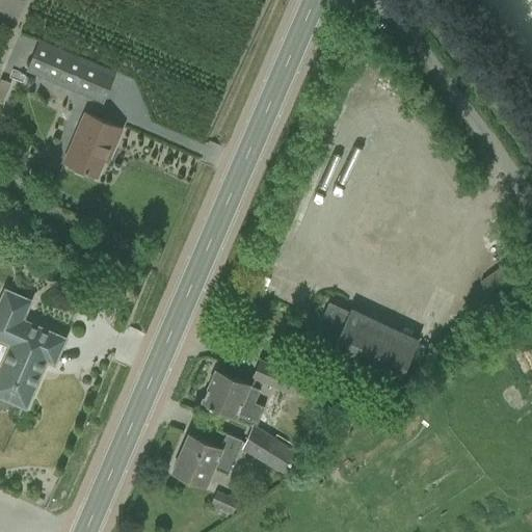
[(26,71),(102,103),(115,72),(40,40),(26,71)]
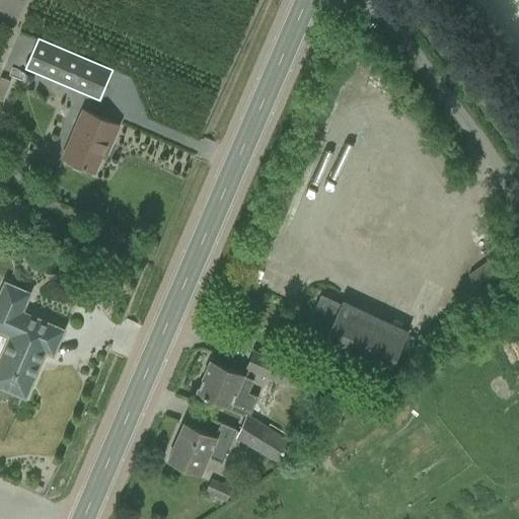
[(0,76),(0,100),(1,101),(9,81),(0,76)]
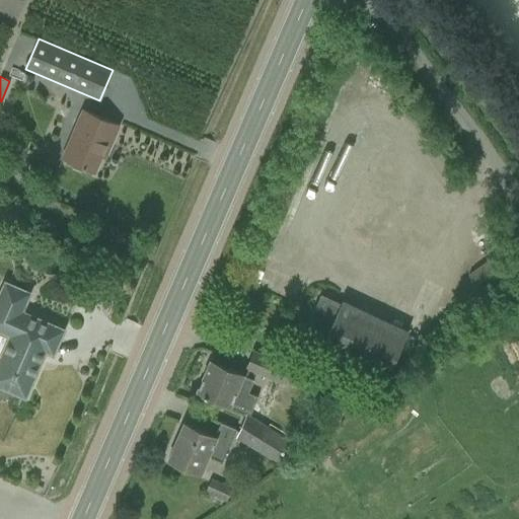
[(119,125),(99,118),(83,110),(62,158),(75,163),(94,171),(107,141),(112,142),(119,125)]
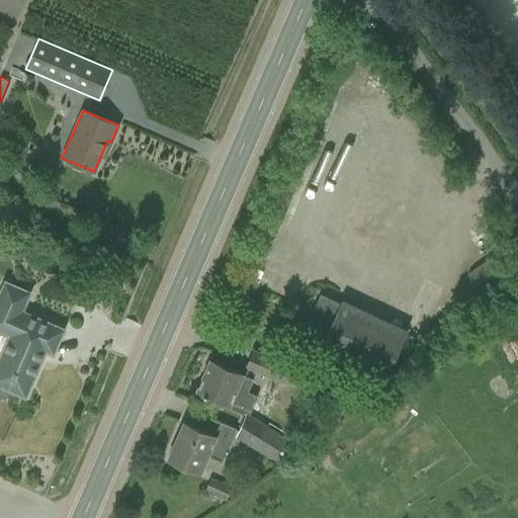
[(45,169),(38,173),(38,180),(45,184),(52,180),(52,173),(45,169)]
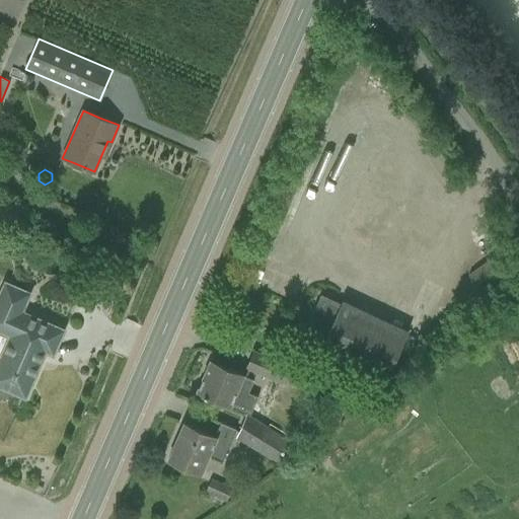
[(501,250),(468,275),(483,296),(516,272),(501,250)]
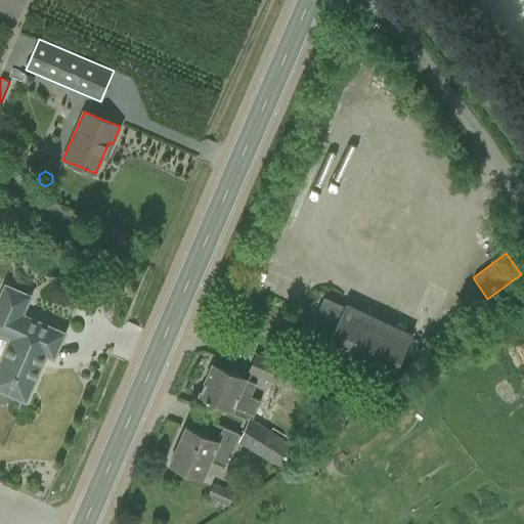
[(4,287),(0,296),(0,336),(10,341),(0,364),(0,391),(6,394),(25,402),(41,364),(39,362),(43,353),(53,358),(63,334),(45,325),(20,316),(29,297),(4,287)]
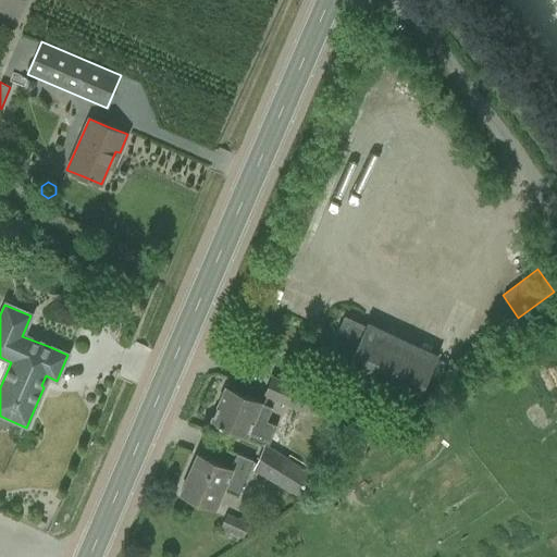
[(412,410),(429,375),(437,356),(367,322),(366,326),(344,317),(324,359),(345,369),(342,378),(412,410)]
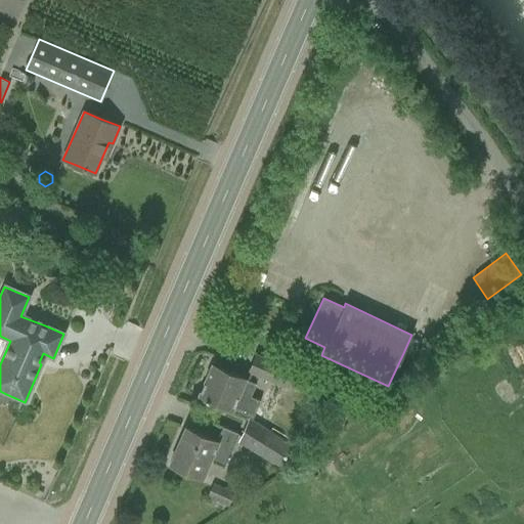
[(249,372),(285,387),(293,370),(256,354),(249,372)]
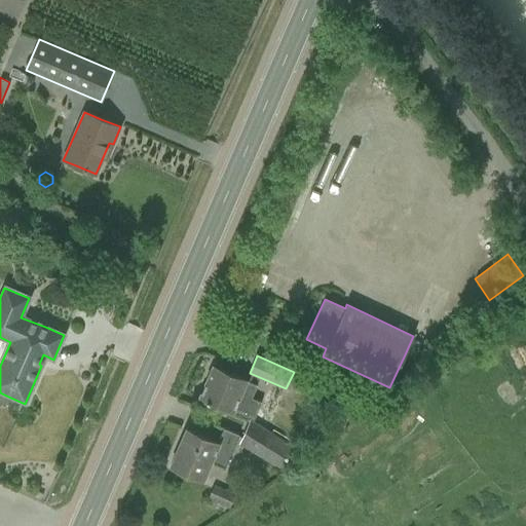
[(254,419),(261,402),(252,398),(257,385),(246,381),(246,380),(213,366),(199,397),(205,400),(205,401),(210,403),(210,402),(228,409),(236,413),(236,412),(254,419)]
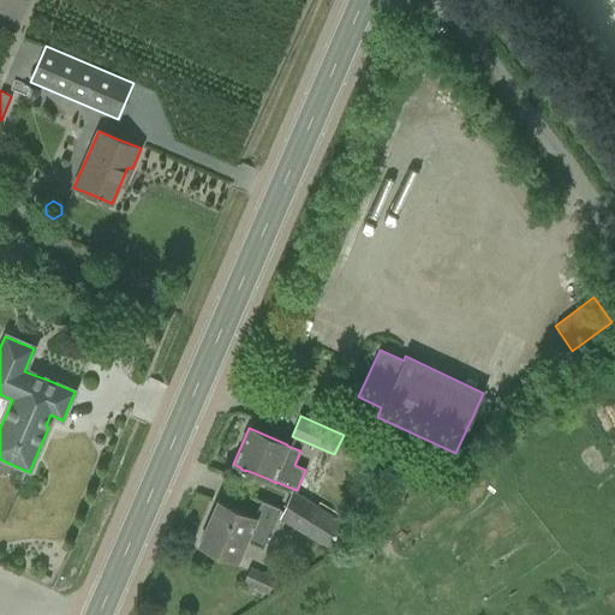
[(396,460),(389,475),(405,482),(412,469),(396,460)]
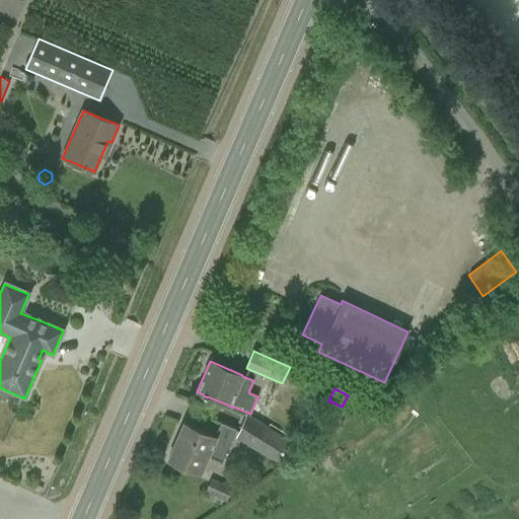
[(237,438),(277,462),(290,442),(249,418),(237,438)]
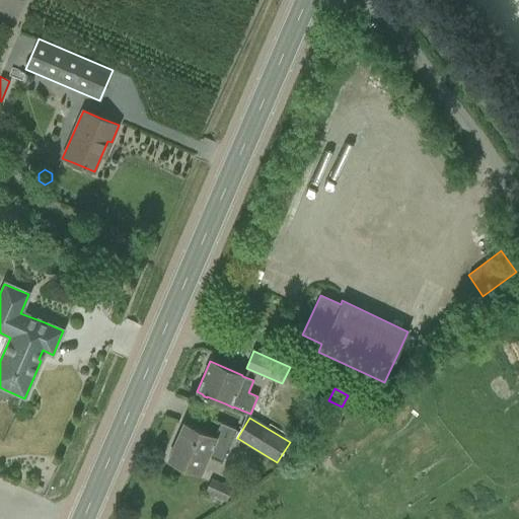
[(221,462),(235,429),(220,422),(214,437),(182,424),(168,459),(187,467),(201,473),(208,456),(221,462)]
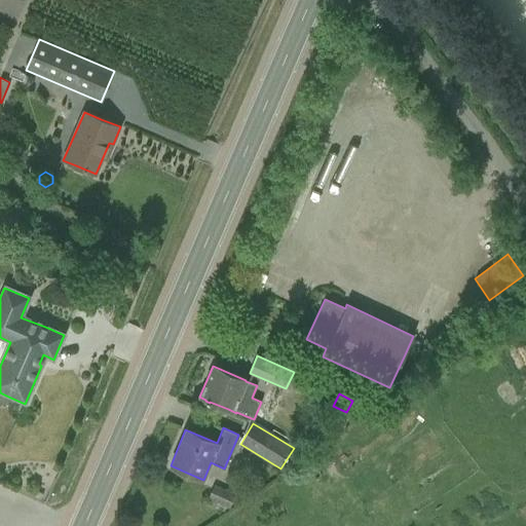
[(235,494),(214,484),(208,499),(210,500),(208,504),(223,512),(225,506),(229,509),(235,494)]
